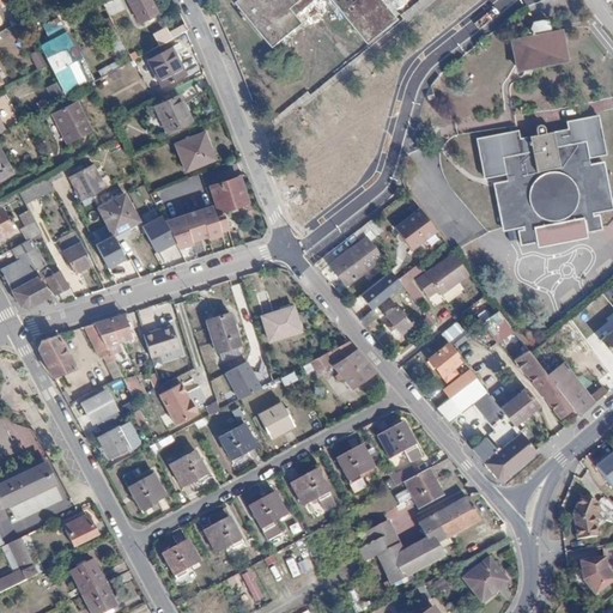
[(120,0),(109,0),(104,2),(110,14),(125,7),(120,0)]
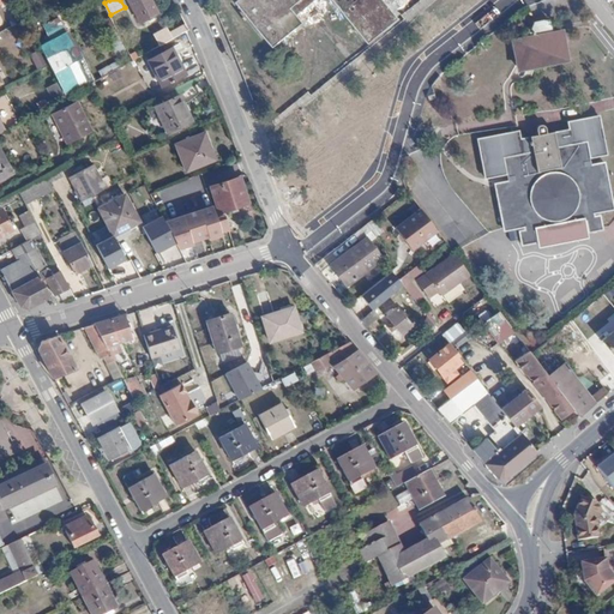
[(151,0),(130,0),(142,22),(158,13),(151,0)]
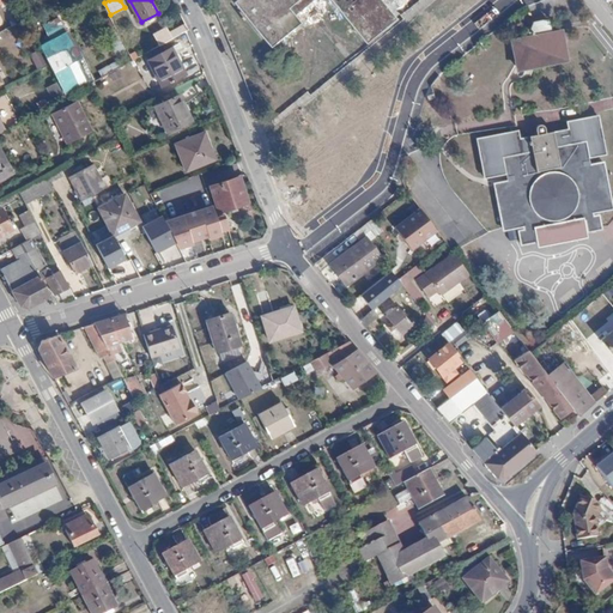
[(236,0),(232,4),(268,48),(299,23),(287,6),(295,0),(236,0)]
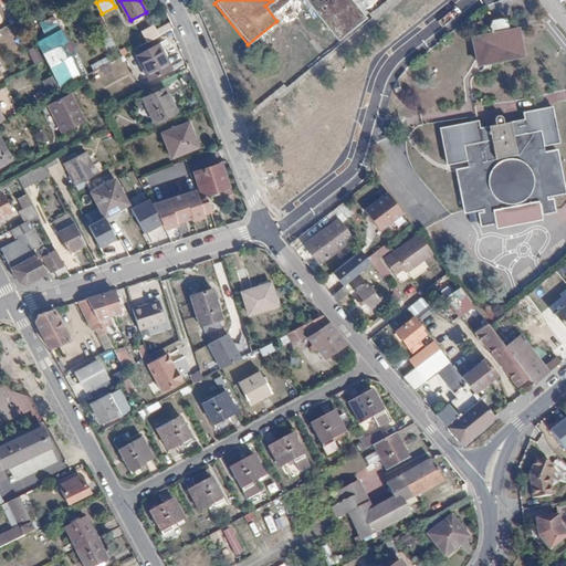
[(349,0),(305,0),(336,38),(363,16),(349,0)]
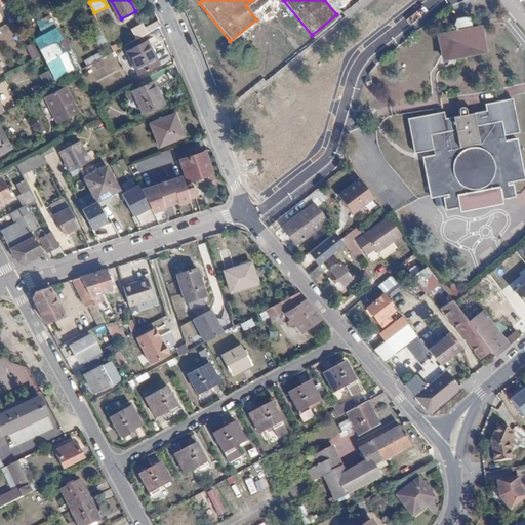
[(470,14),(457,16),(451,32),(436,35),(440,61),(480,52),(486,44),(483,23),(471,25),(470,14)]
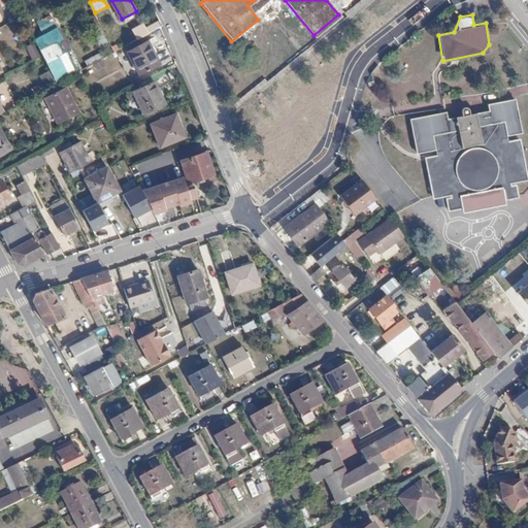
[(103,28),(97,18),(88,23),(94,33),(103,28)]
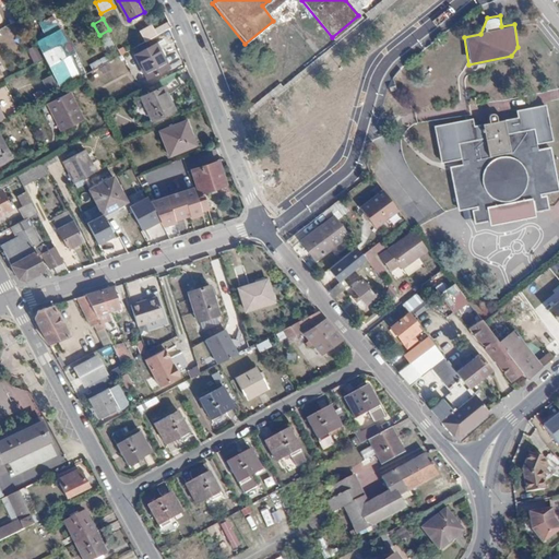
[(84,76),(55,21),(43,28),(49,42),(39,47),(60,88),(84,76)]
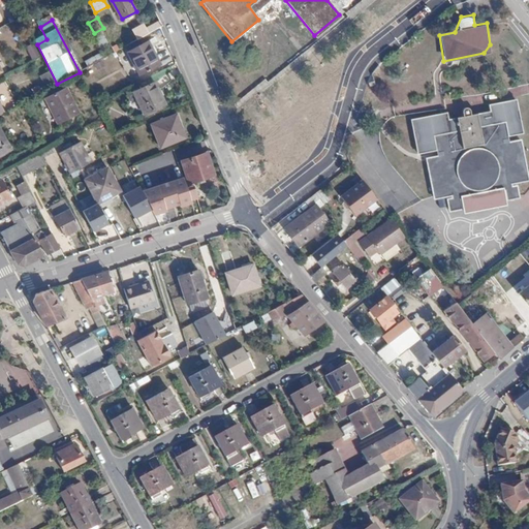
[(133,29),(138,39),(162,27),(160,21),(146,28),(144,24),(133,29)]
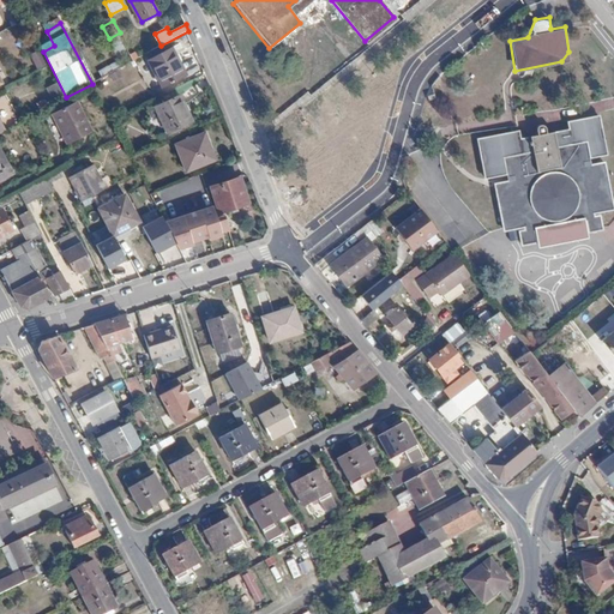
[(188,74),(174,47),(150,59),(163,86),(188,74)]
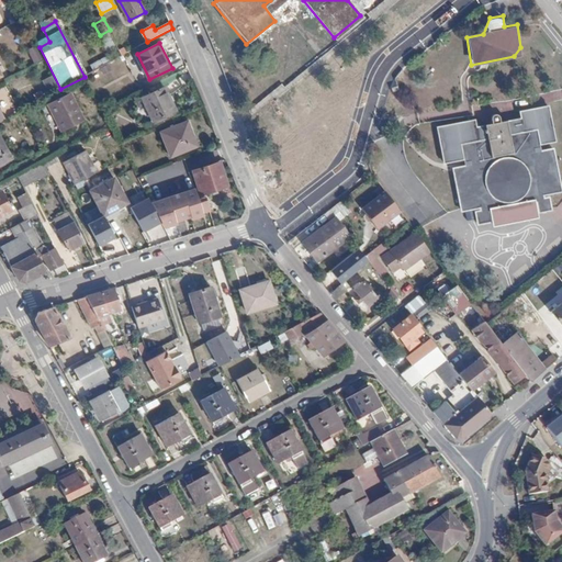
[(37,45),(29,51),(35,64),(45,58),(37,45)]
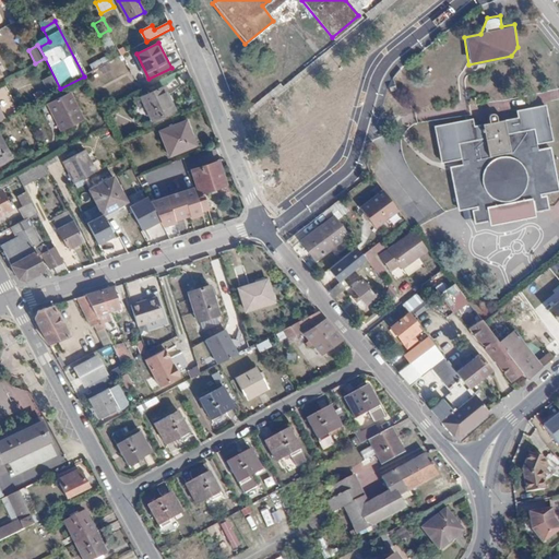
[(166,87),(143,96),(153,120),(176,111),(166,87)]
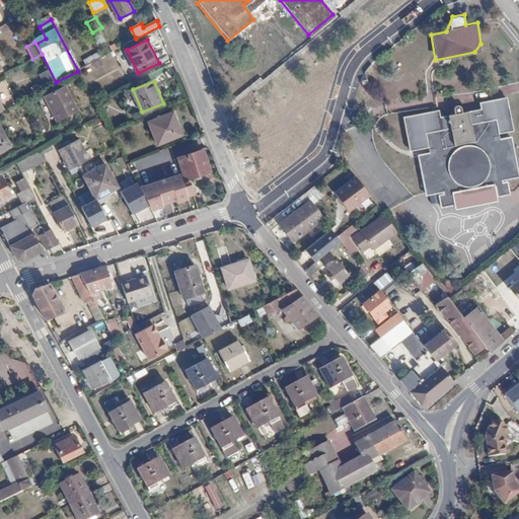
[(79,122),(67,97),(48,106),(60,132),(79,122)]
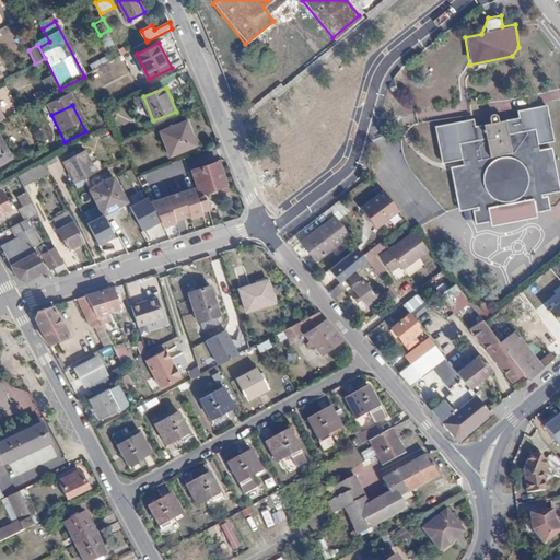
[(491,126),(482,127),(476,129),(475,120),(435,129),(443,165),(463,162),(464,167),(452,170),(461,214),(478,211),(478,212),(473,213),(476,228),(490,223),(492,229),(537,221),(537,216),(552,212),(549,200),(544,200),(543,198),(559,195),(559,185),(553,149),(540,152),(539,147),(555,143),(548,107),(517,113),(518,120),(501,125),(500,118),(498,116),(494,116),(491,117),(490,120),(491,126)]
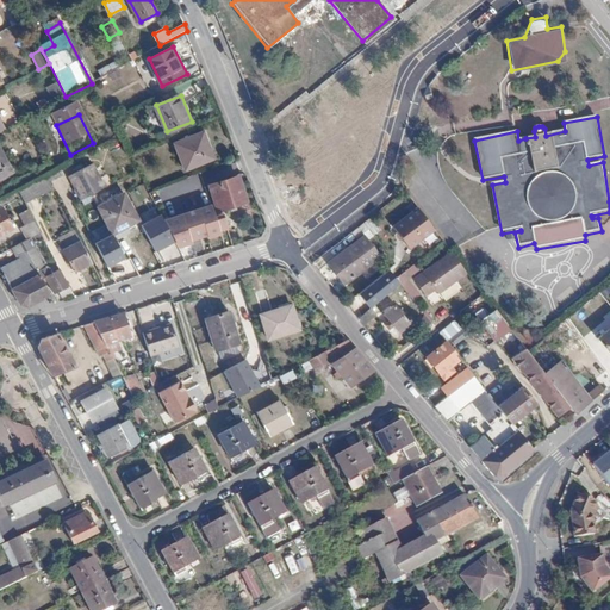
[(200,136),(174,148),(185,174),(215,161),(210,151),(207,153),(200,136)]
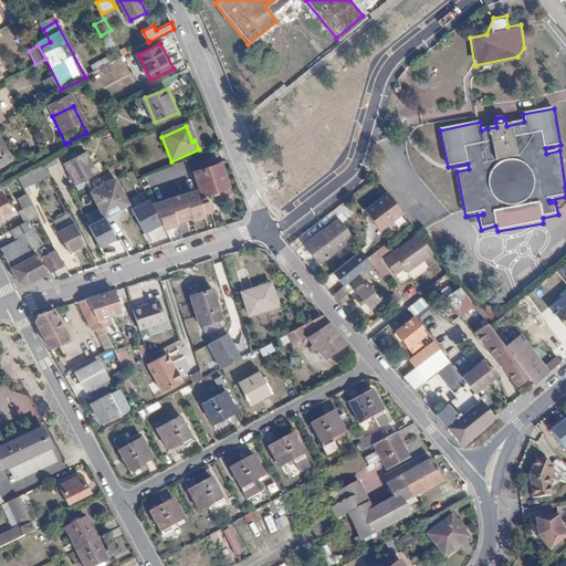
[(0,138),(0,167),(12,160),(0,138)]
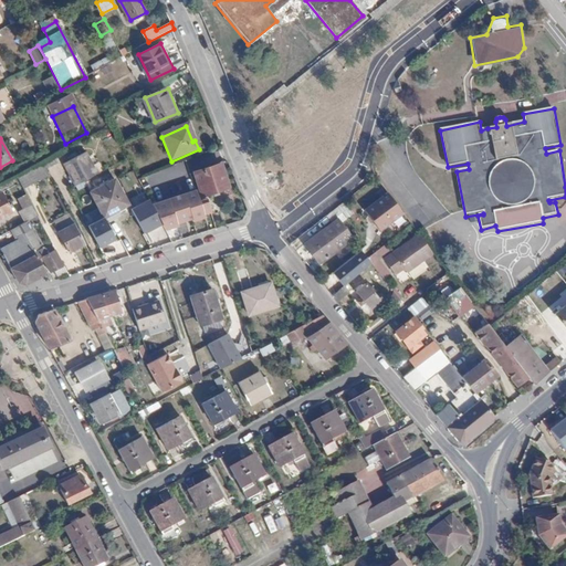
[(83,152),(62,163),(75,188),(96,177),(83,152)]
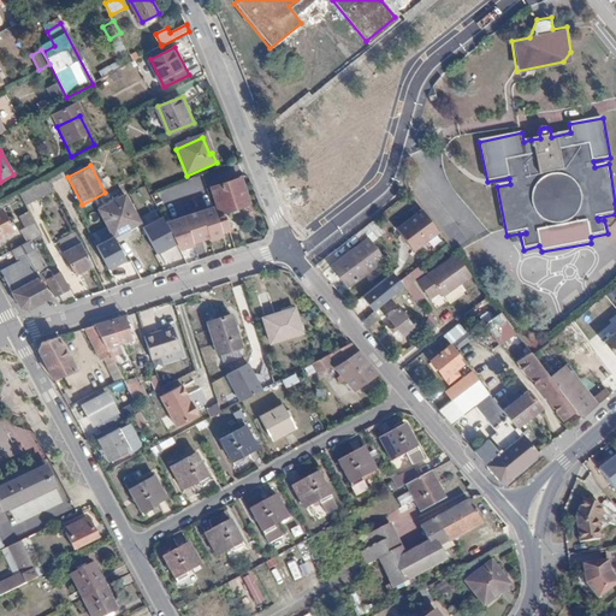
[(164,221),(212,207),(203,177),(154,191),(164,221)]
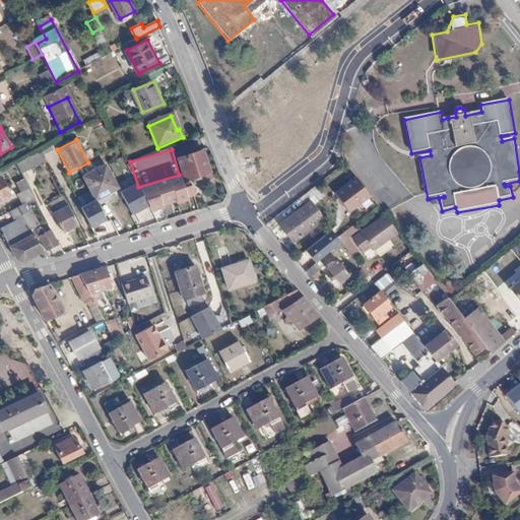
[(42,152),(17,163),(21,173),(46,161),(42,152)]
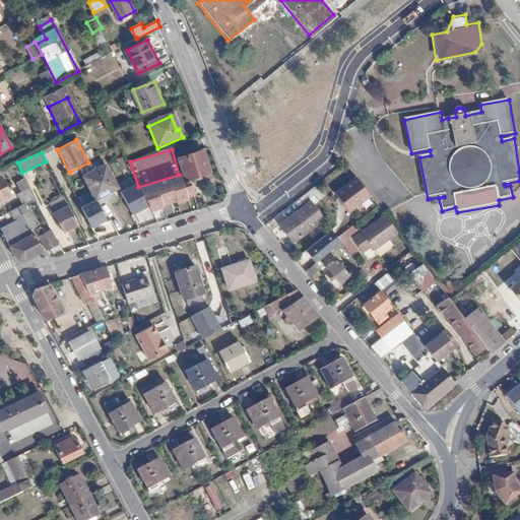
[(201,152),(177,160),(184,182),(208,174),(201,152)]
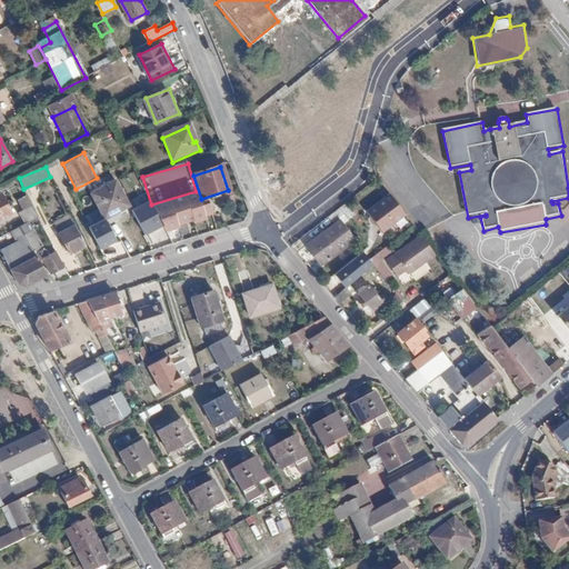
[(116,182),(90,196),(103,220),(128,207),(116,182)]
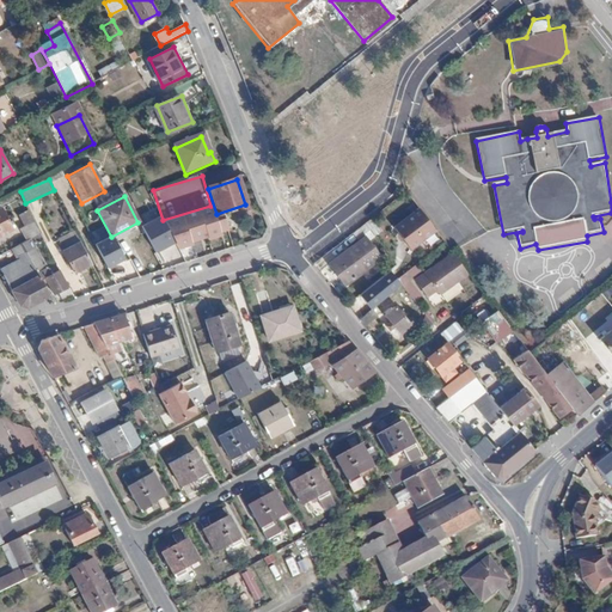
[(389,228),(408,251),(433,231),(414,208),(389,228)]
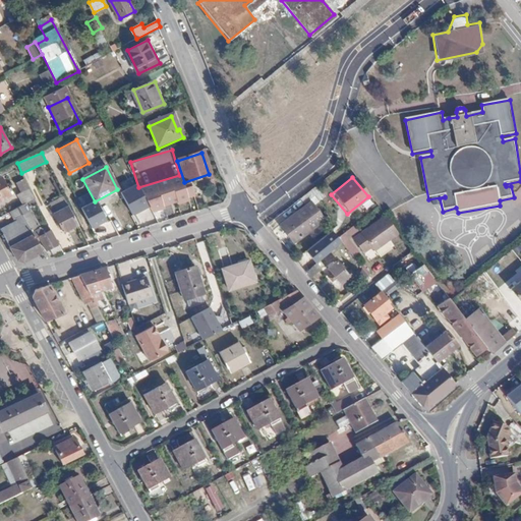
[(169,182),(177,205),(178,207),(189,204),(188,200),(194,198),(191,186),(184,188),(181,179),(169,182)]
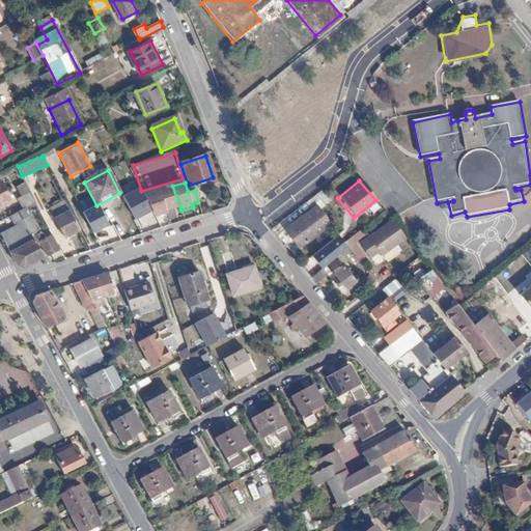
[(0,185),(0,184),(0,204),(8,201),(0,185)]
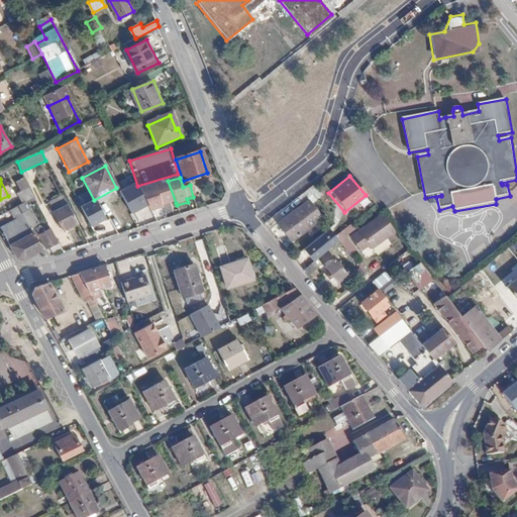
[(31,196),(22,180),(14,184),(18,193),(14,195),(18,202),(31,196)]
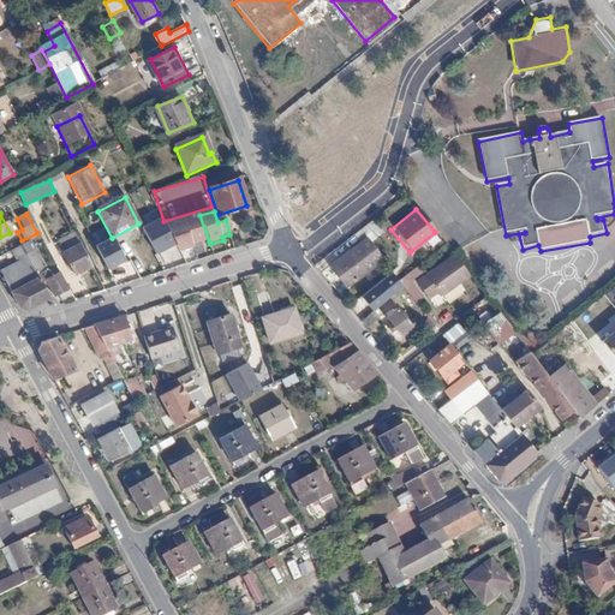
[(184,220),(193,246),(209,242),(199,215),(184,220)]
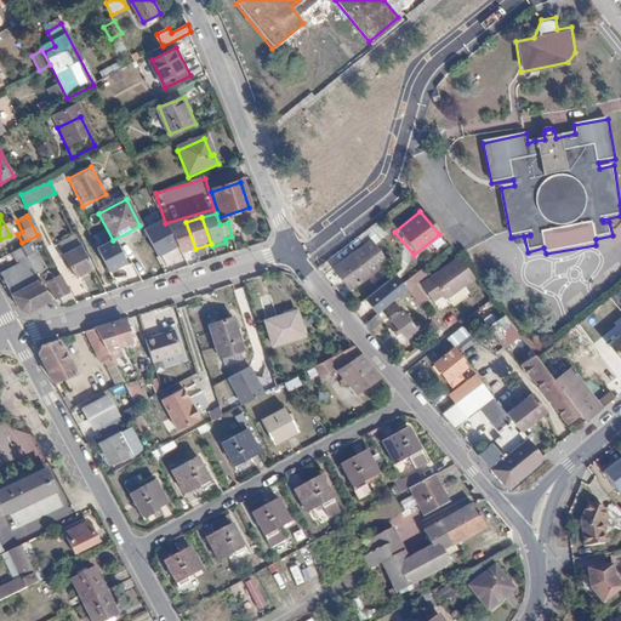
[(166,228),(164,222),(144,233),(159,260),(177,250),(166,228)]
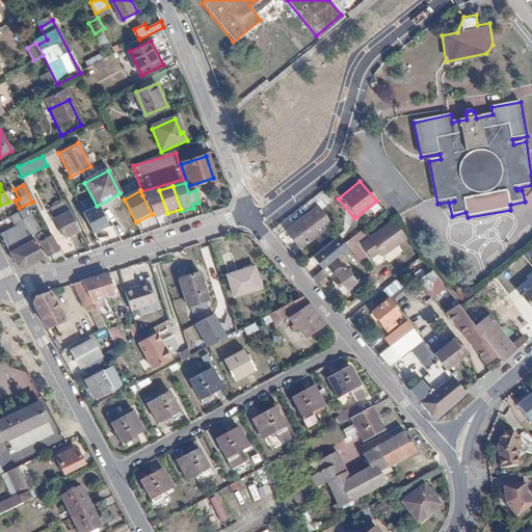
[(155,220),(168,216),(167,213),(159,190),(142,195),(152,214),(155,220)]
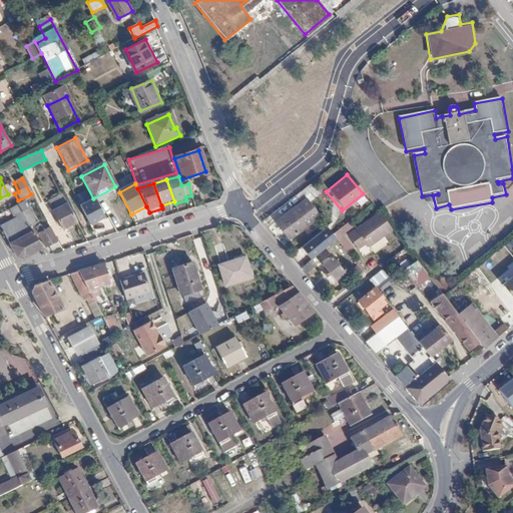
[(75,221),(62,196),(45,205),(59,230),(75,221)]
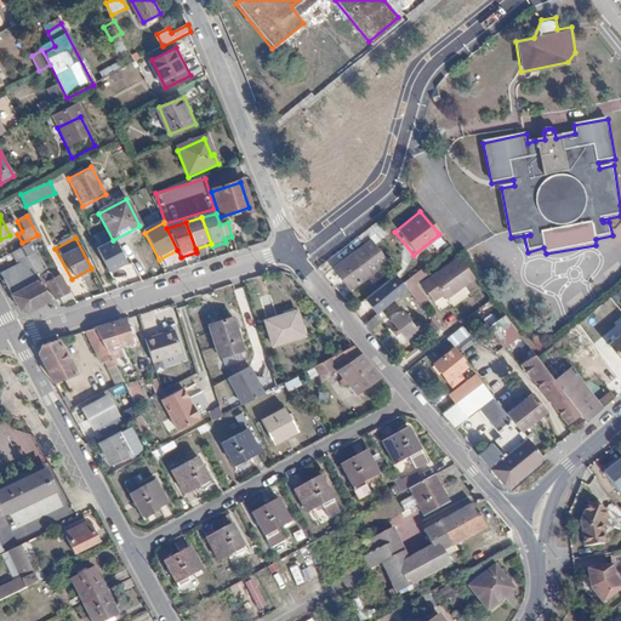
[(368,241),(335,267),(349,284),(381,258),(368,241)]
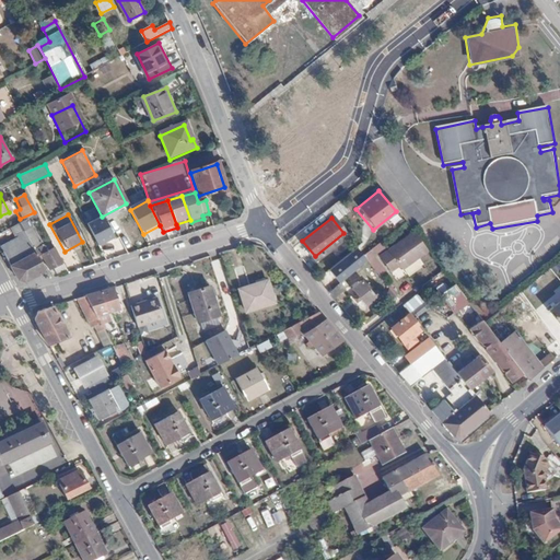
[(417,230),(382,256),(392,270),(401,264),(404,268),(431,249),(417,230)]
